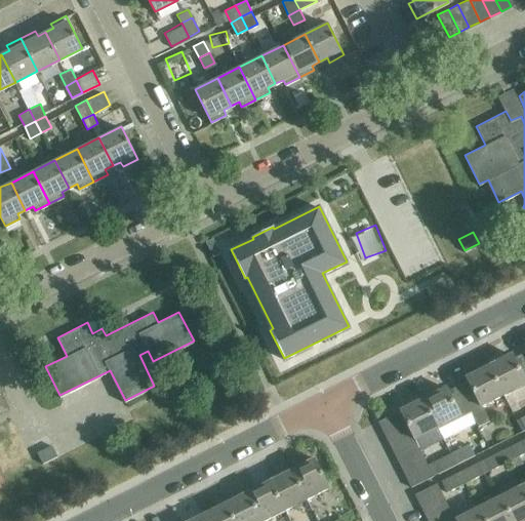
[(512,353),(489,364),(503,394),(524,382),(524,354),(524,352),(514,357),(512,353)]
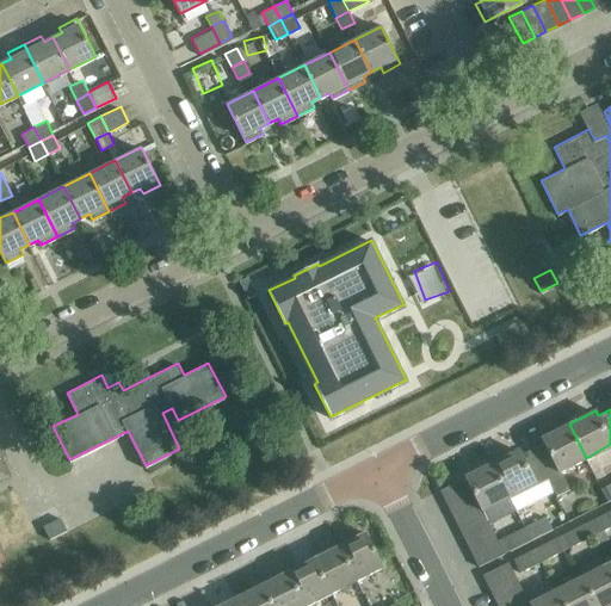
[(545,441),(534,447),(548,477),(556,494),(569,487),(561,470),(586,458),(569,424),(542,437),(545,441)]
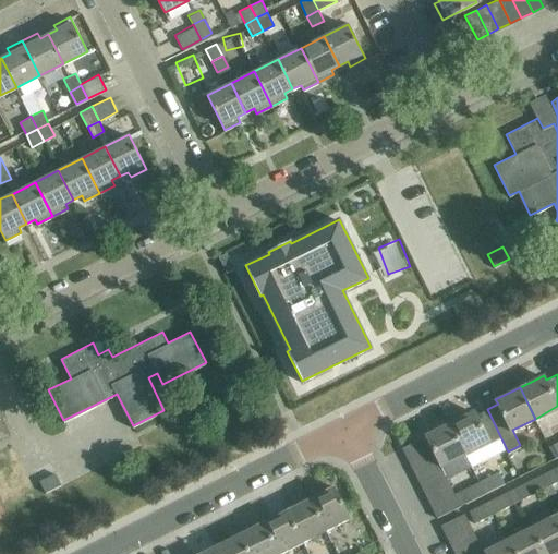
[(474,410),(449,422),(465,454),(471,465),(506,447),(500,436),(487,409),(476,414),(474,410)]
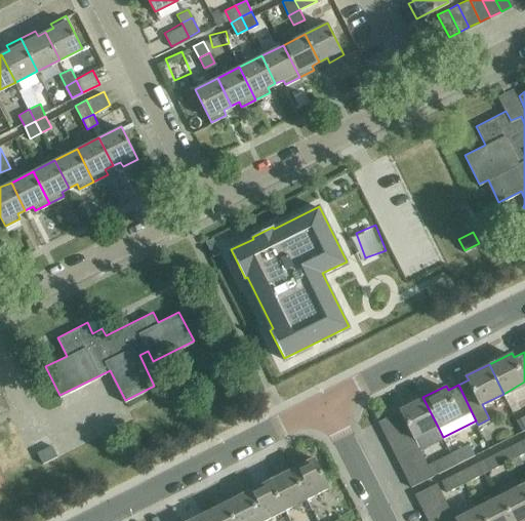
[(400,408),(400,409),(406,419),(411,431),(416,441),(420,449),(443,437),(438,427),(422,397),(400,408)]
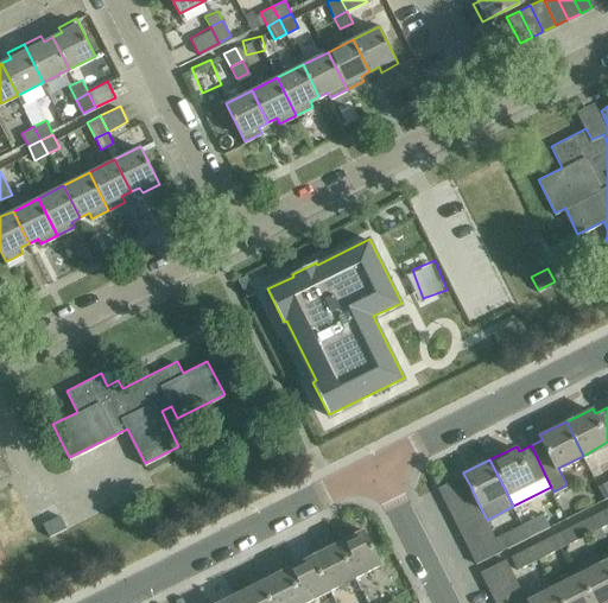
[(445,499),(470,486),(463,474),(438,486),(445,499)]
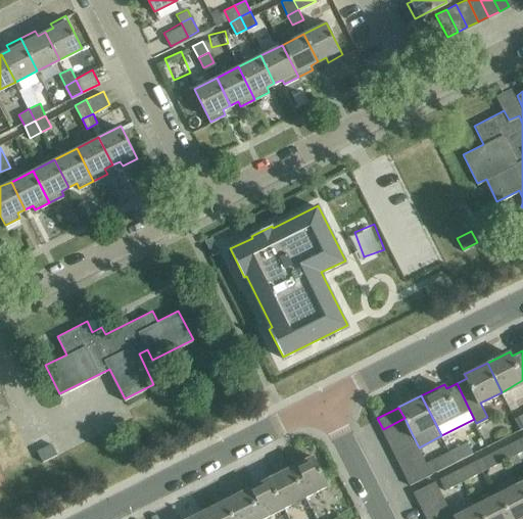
[(383,429),(388,439),(410,429),(405,418),(383,429)]
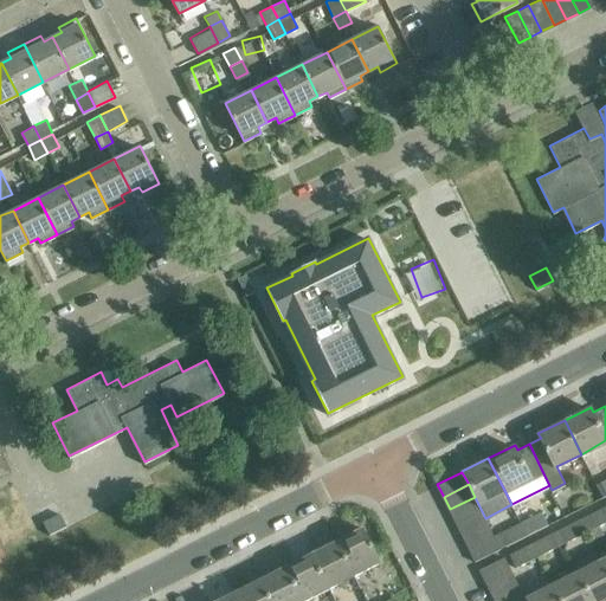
[(456,522),(481,509),(475,497),(450,509),(456,522)]
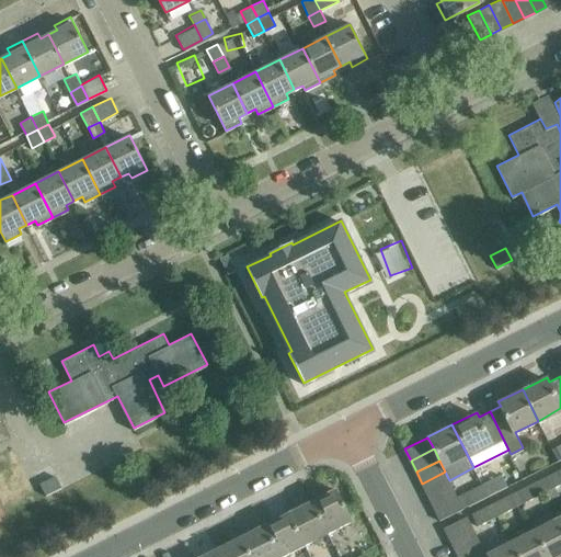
[(560,467),(538,478),(545,490),(560,481),(560,467)]
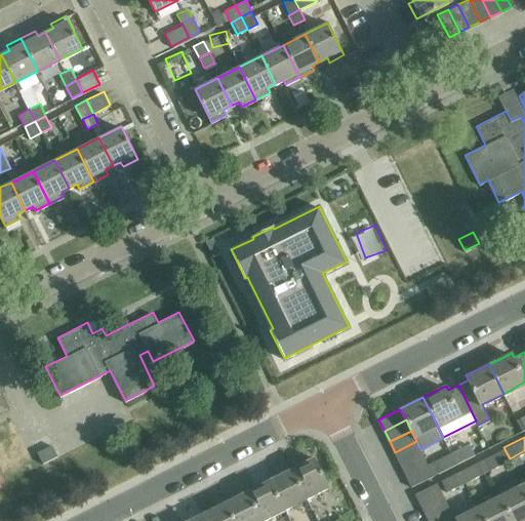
[(422,452),(420,449),(416,441),(395,452),(400,463),(422,452)]
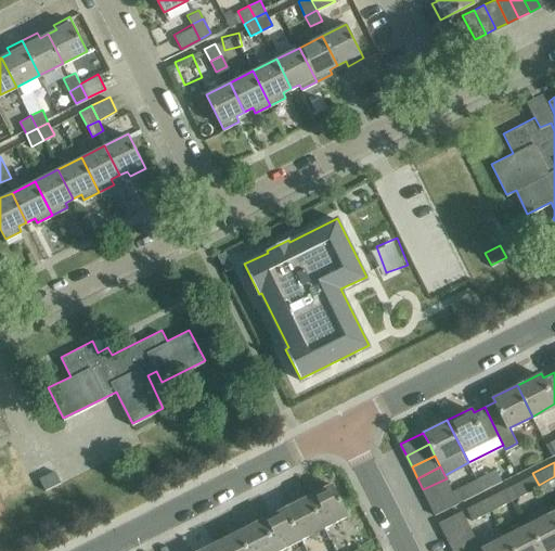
[(452,489),(429,501),(435,512),(502,479),(497,469),(452,489)]
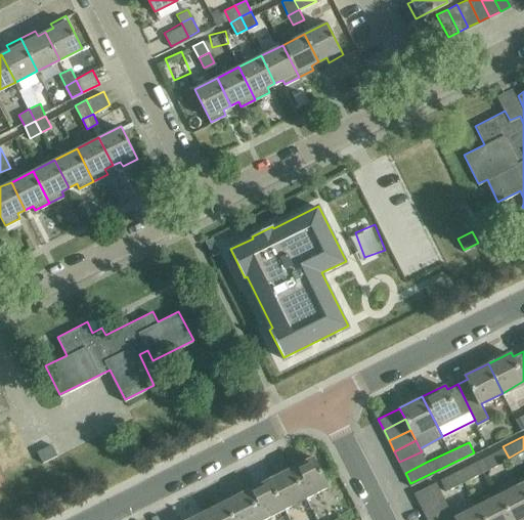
[(37,449),(42,460),(56,452),(51,443),(37,449)]
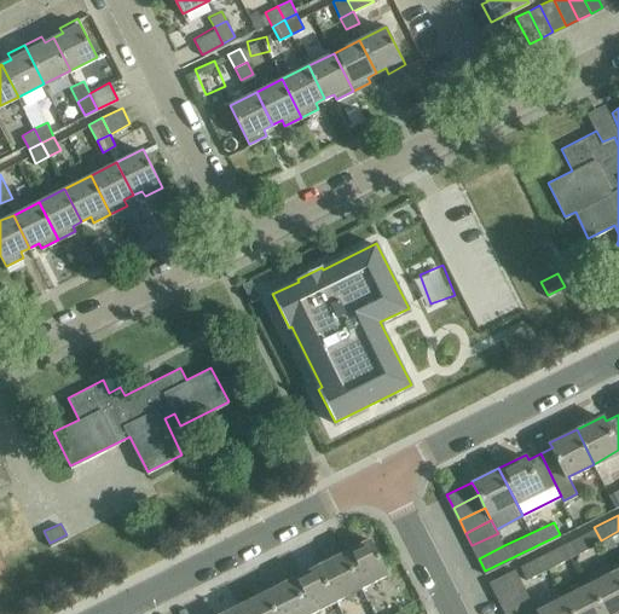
[(594,527),(568,540),(574,554),(601,540),(594,527)]
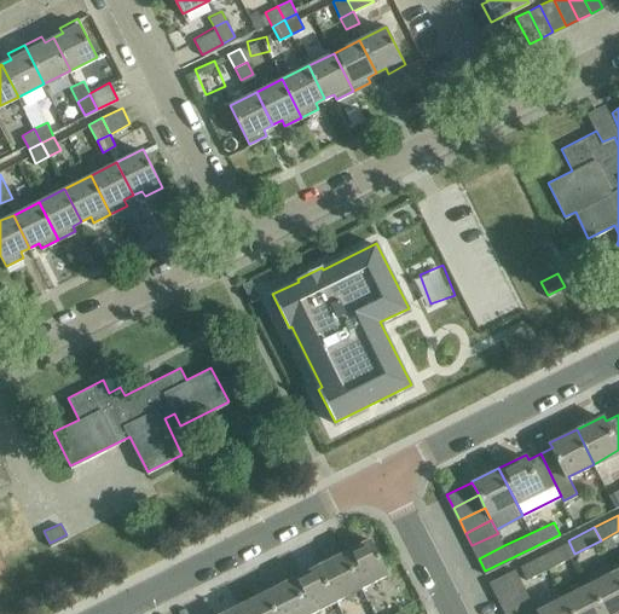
[(498,533),(472,545),(479,559),(504,545),(498,533)]
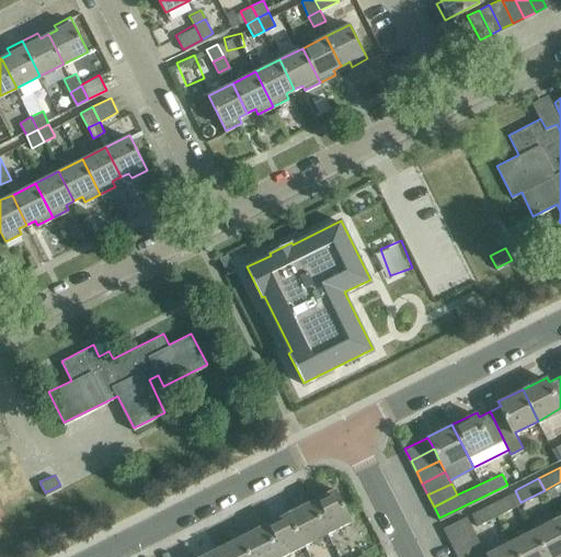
[(335,488),(311,500),(327,533),(352,520),(335,488)]
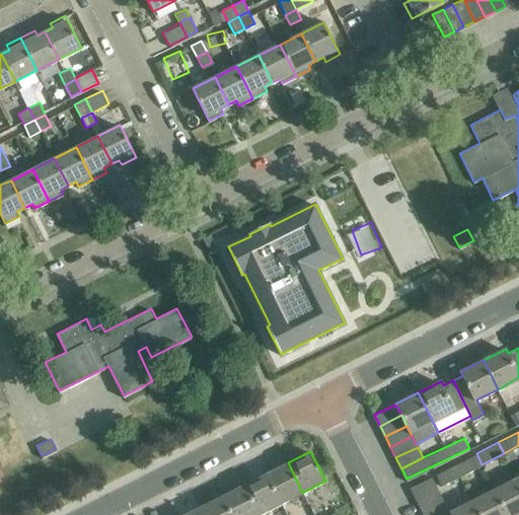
[(476,453),(455,464),(460,475),(482,464),(476,453)]
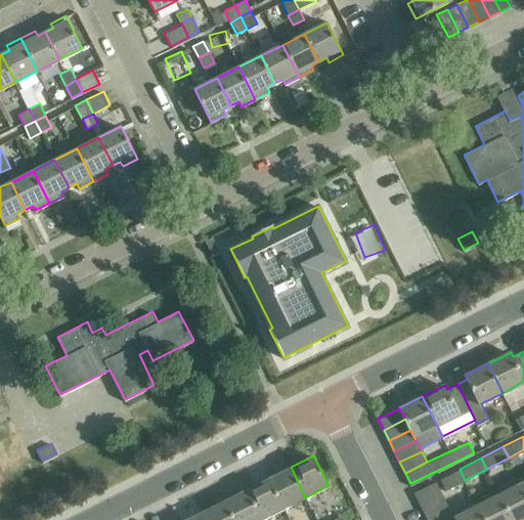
[(291,467),(268,478),(284,508),(305,497),(291,467)]
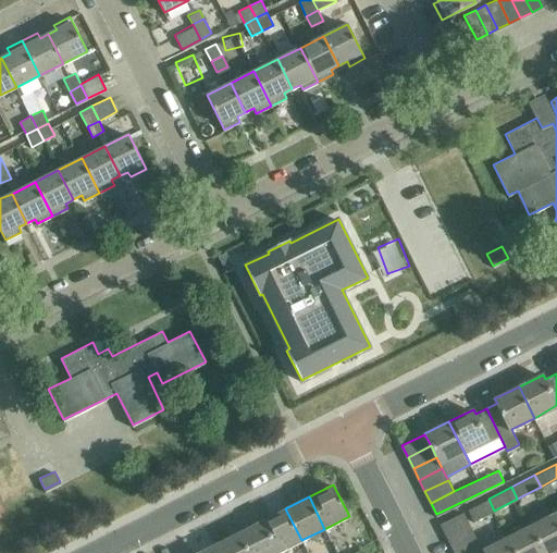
[(494,511),(489,499),(468,508),(474,520),(494,511)]
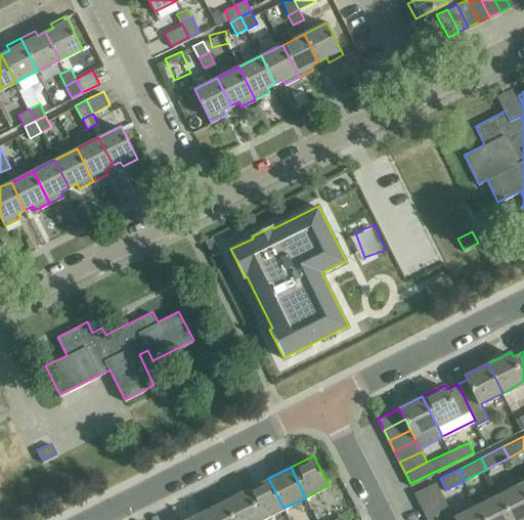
[(268,478),(247,489),(261,519),(284,508),(268,478)]
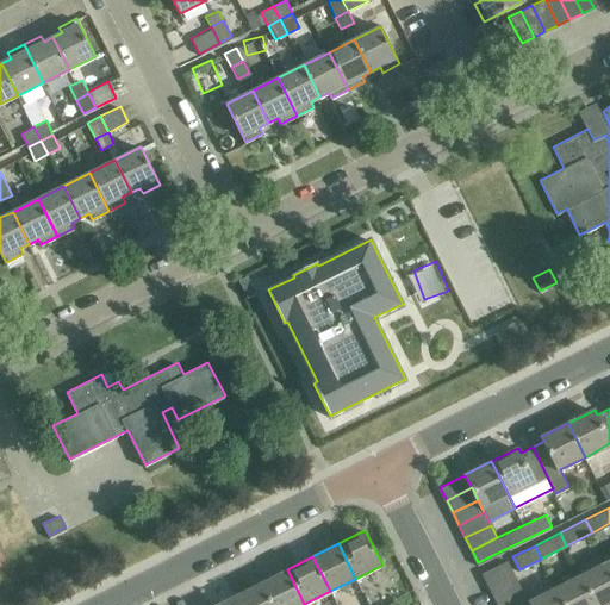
[(489,585),(515,572),(508,559),(483,572),(489,585)]
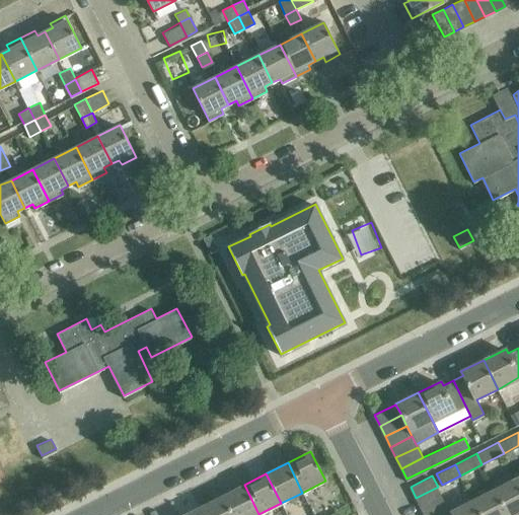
[(518,483),(516,477),(494,489),(507,514),(517,514),(518,514),(518,483)]
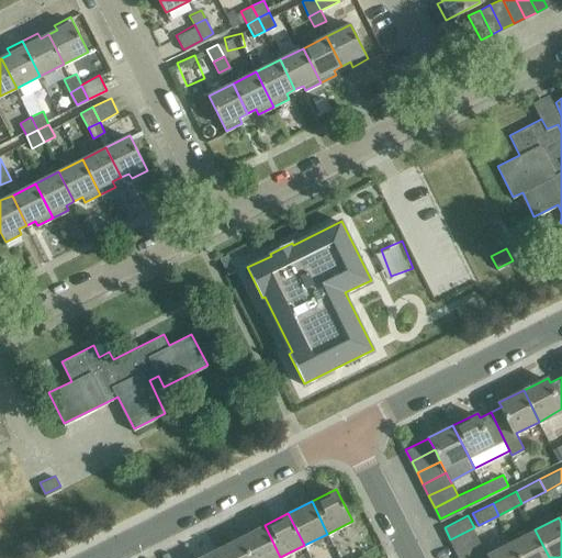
[(265,525),(240,537),(251,557),(278,557),(280,557),(265,525)]
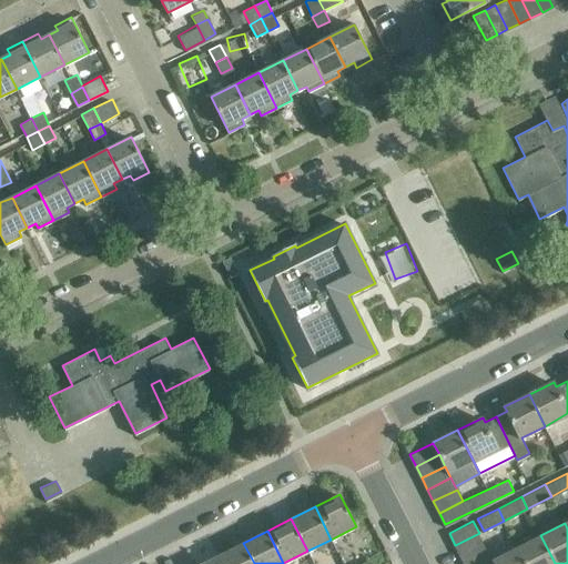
[(479,533),(455,545),(460,556),(485,544),(479,533)]
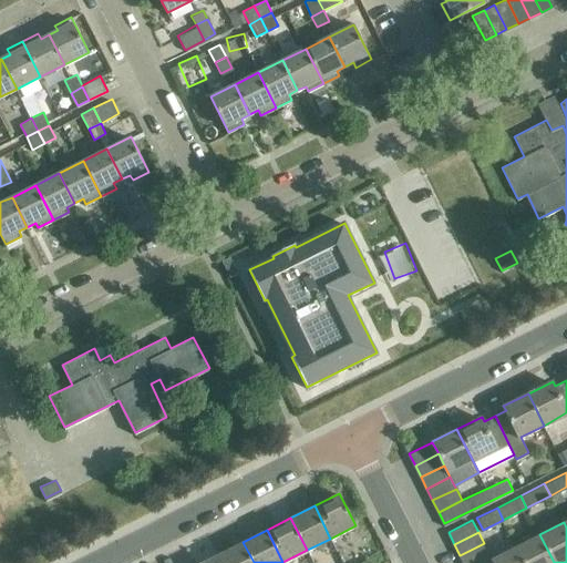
[(554,562),(539,534),(516,546),(525,562),(554,562)]
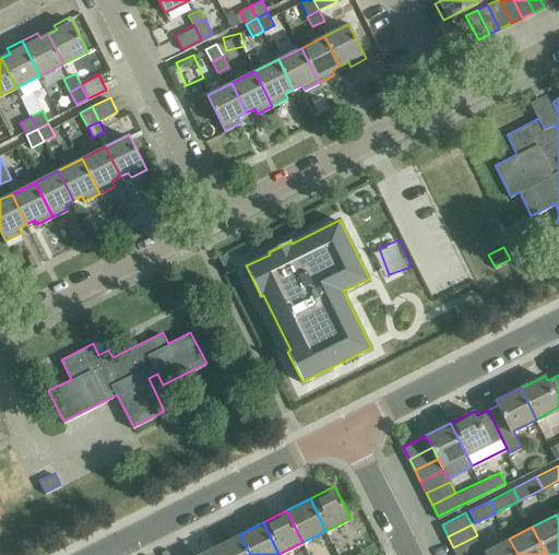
[(250,554),(239,534),(216,545),(221,554),(250,554)]
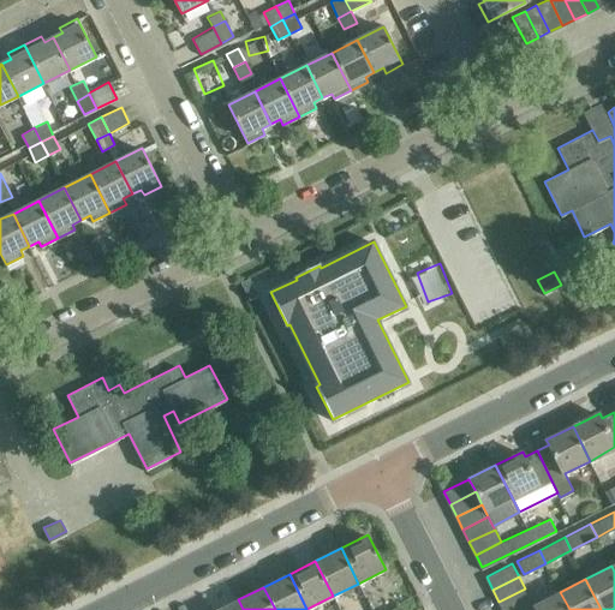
[(525,588),(499,602),(502,609),(514,609),(531,602),(525,588)]
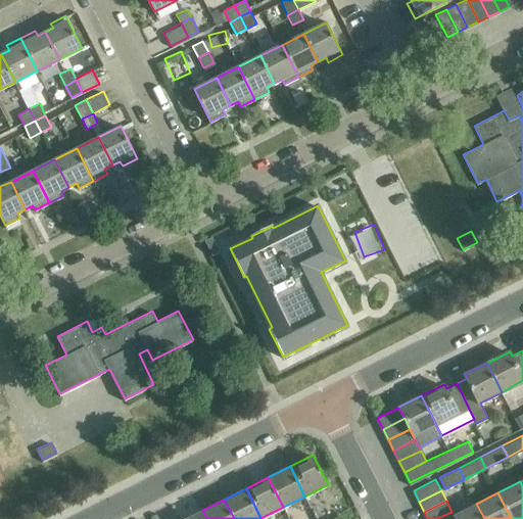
[(484,518),(476,504),(454,515),(455,518),(484,518)]
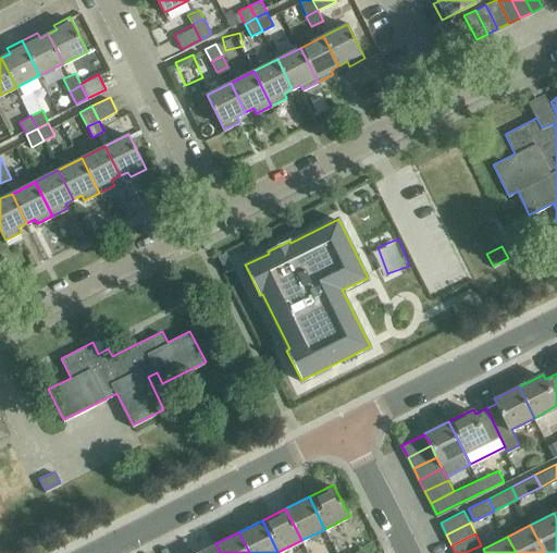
[(196,552),(220,552),(215,543),(196,552)]
